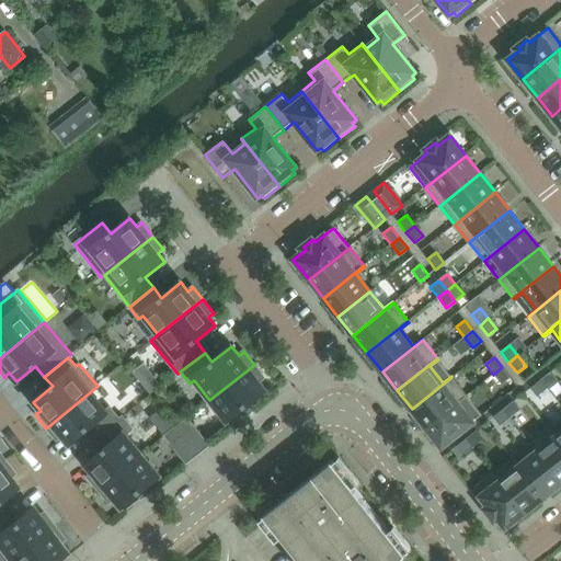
[(227,422),(266,390),(260,382),(264,380),(263,379),(265,378),(254,365),(209,400),(227,422)]
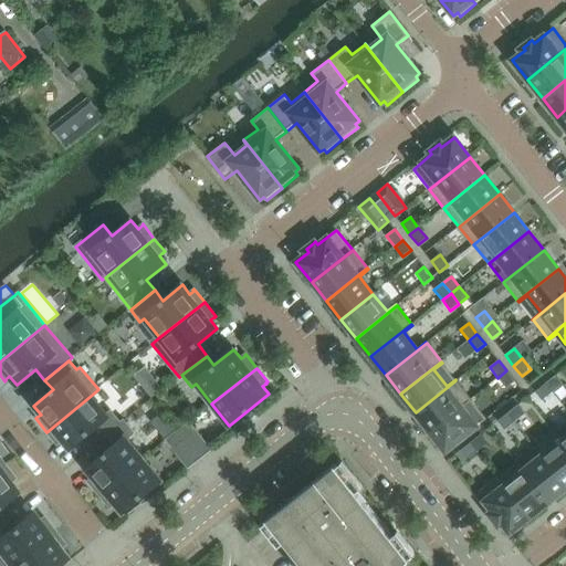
[(515,381),(506,370),(498,378),(506,388),(515,381)]
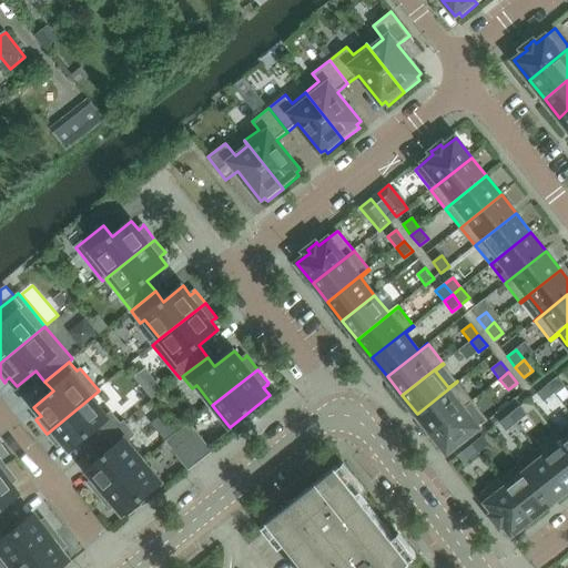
[(558,376),(547,385),(555,394),(565,385),(558,376)]
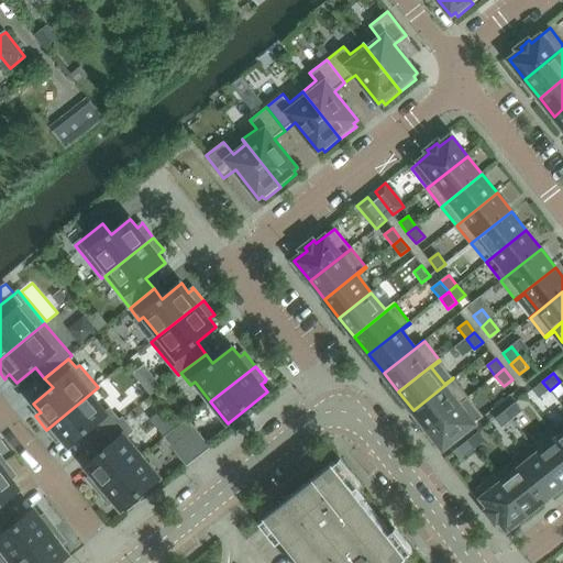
[(428,429),(468,397),(453,378),(414,410),(428,429)]
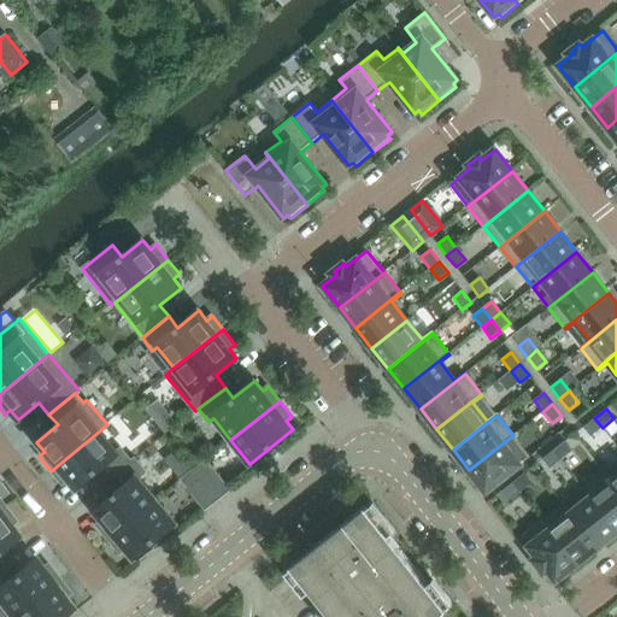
[(603,428),(594,418),(583,427),(591,436),(603,428)]
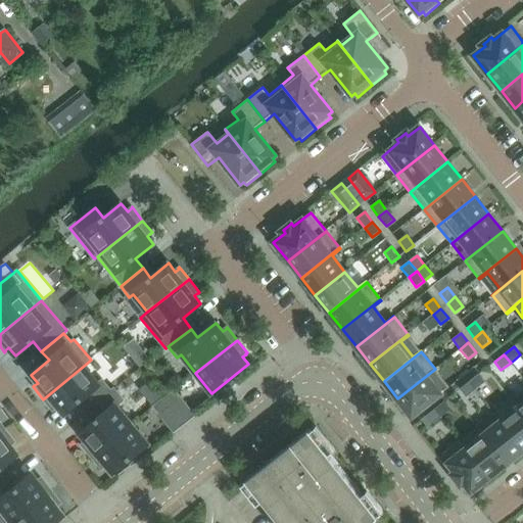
[(111,390),(102,380),(98,383),(84,366),(43,399),(53,411),(54,410),(57,407),(64,415),(82,399),(89,409),(111,390)]
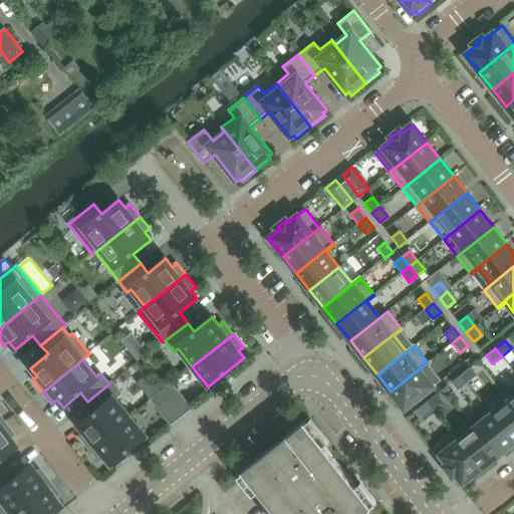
[(434,387),(421,369),(429,363),(428,362),(391,392),(405,410),(434,387)]
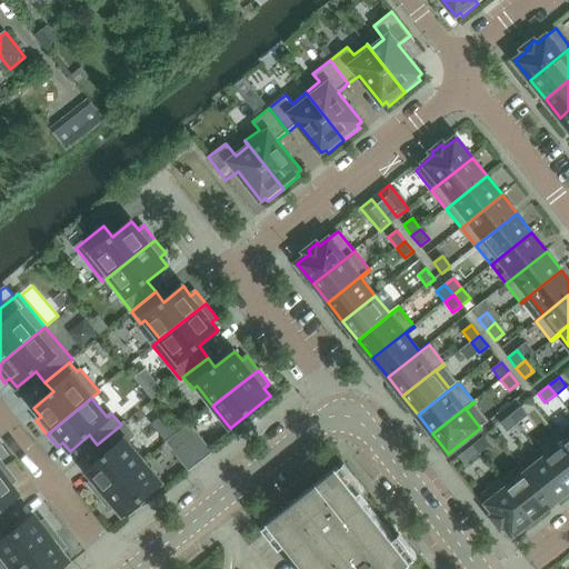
[(521,407),(511,415),(518,423),(528,416),(521,407)]
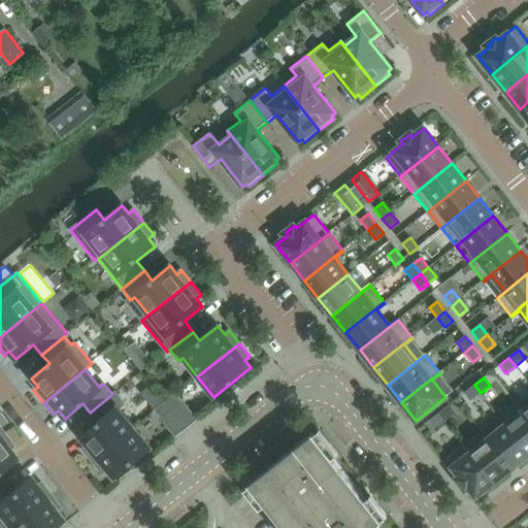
[(481,393),(474,385),(464,393),(470,401),(481,393)]
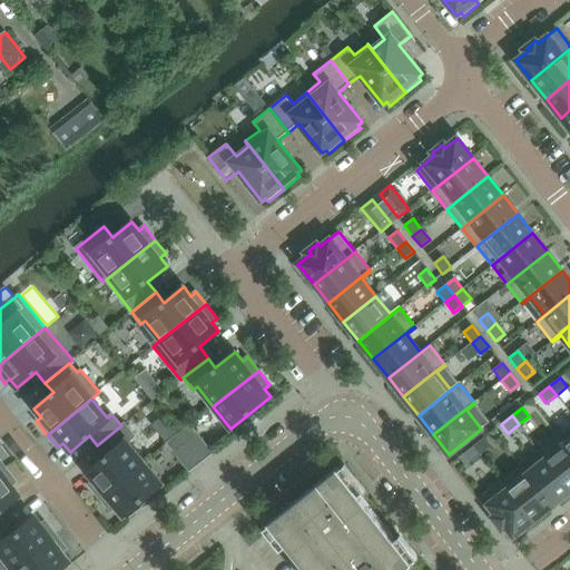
[(144,462),(128,442),(135,436),(125,423),(121,425),(97,445),(106,457),(87,472),(94,481),(90,484),(90,483),(88,484),(99,499),(144,462)]
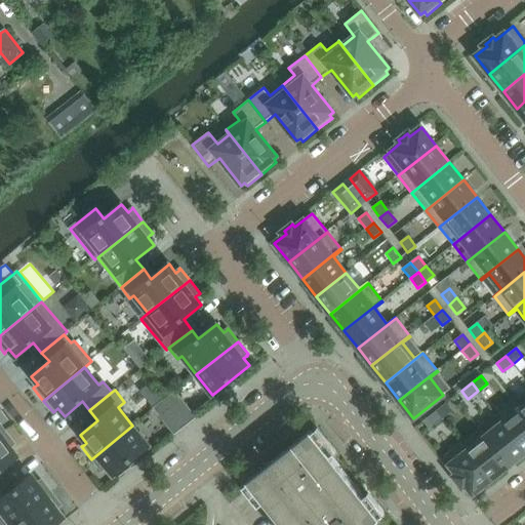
[(183,400),(175,391),(164,399),(171,408),(183,400)]
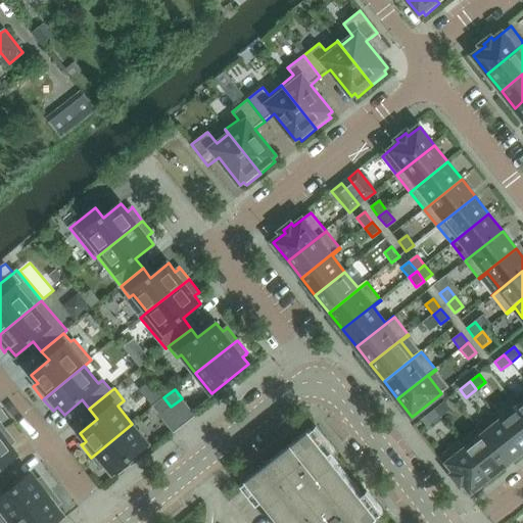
[(522,390),(512,399),(522,414),(522,390)]
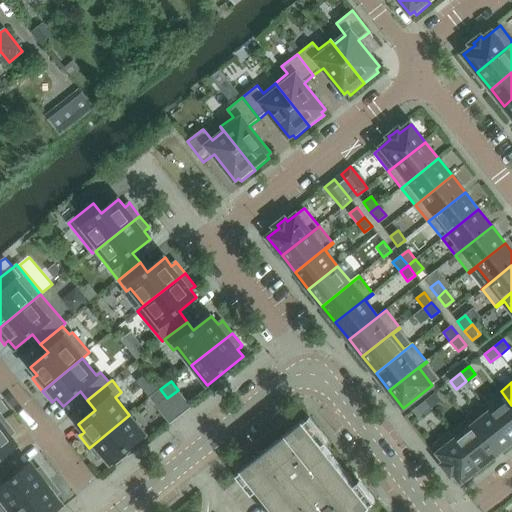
[(167,398),(160,389),(150,398),(157,406),(167,398)]
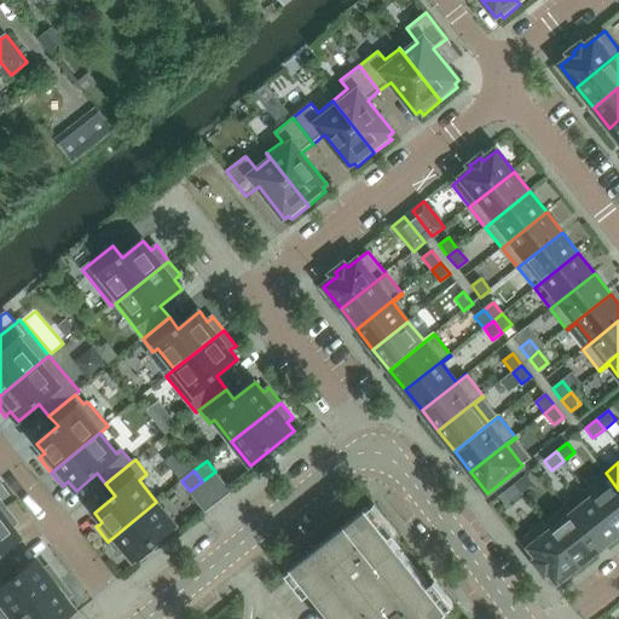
[(232,492),(215,472),(190,491),(207,513),(232,492)]
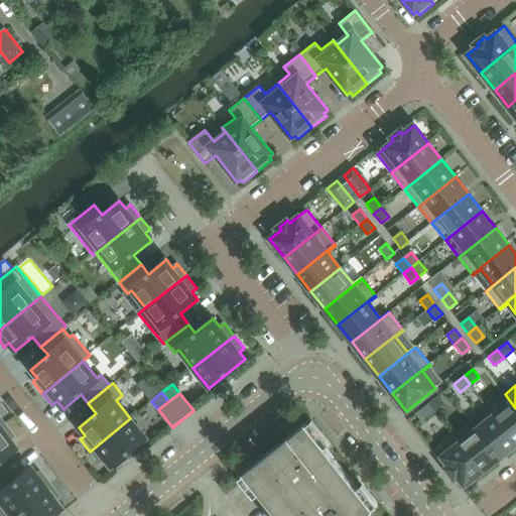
[(515,408),(505,394),(488,407),(515,442),(515,408)]
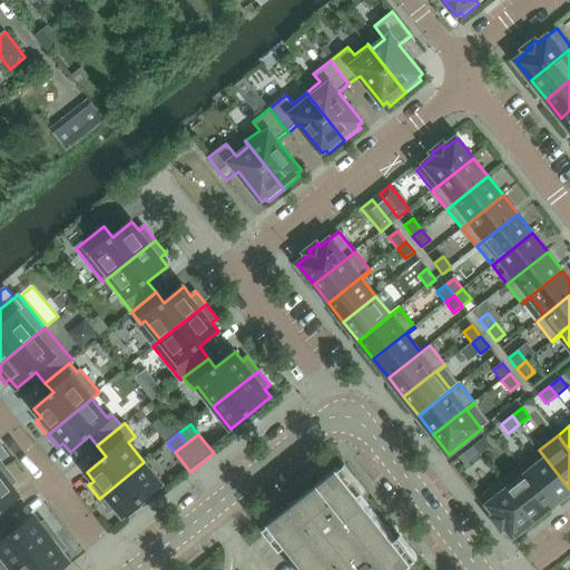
[(484,438),(474,445),(481,454),(491,446),(484,438)]
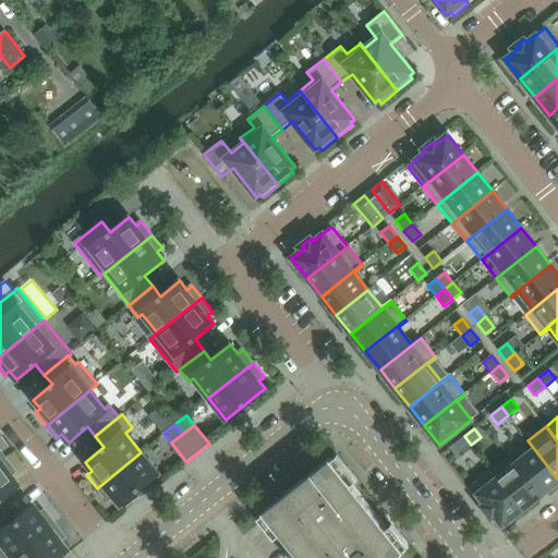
[(471,445),(464,436),(453,445),(461,453),(471,445)]
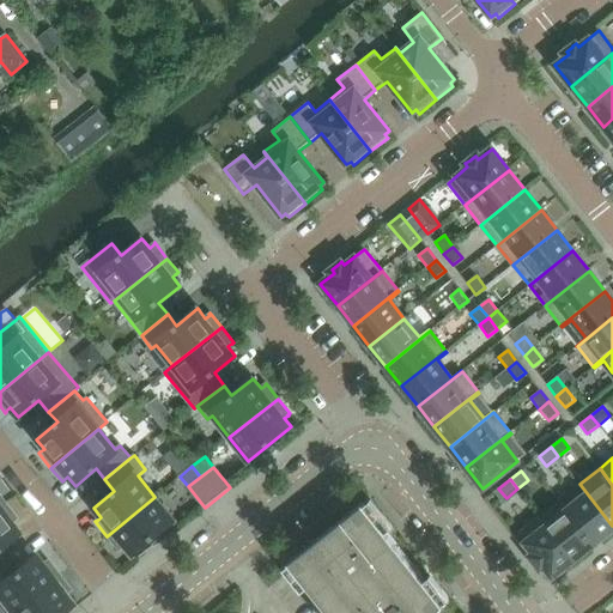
[(612,529),(612,526),(580,484),(578,485),(586,495),(568,509),(560,499),(559,501),(594,545),(612,529)]
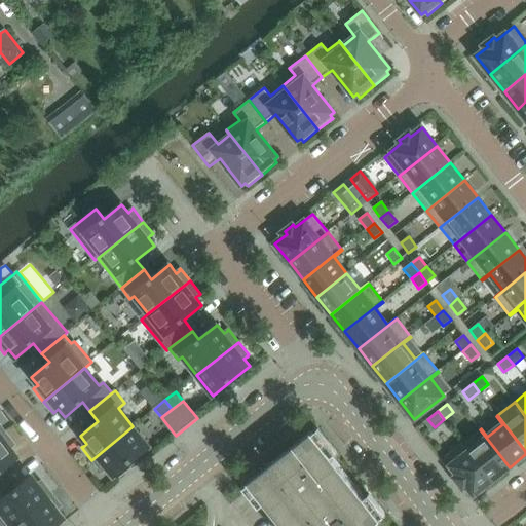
[(113,476),(150,446),(133,426),(91,460),(103,473),(104,472),(104,471),(107,468),(113,476)]
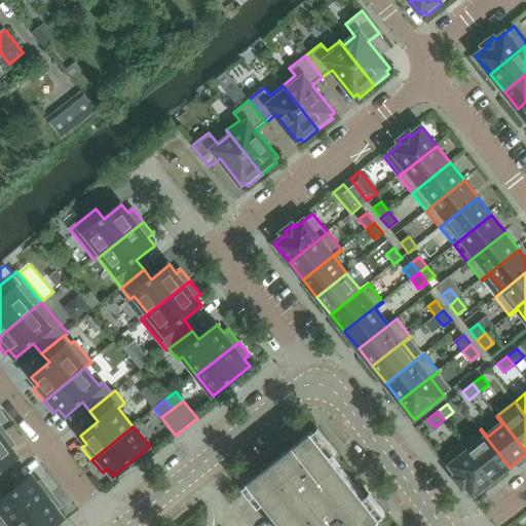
[(510,467),(480,429),(462,443),(492,481),(510,467)]
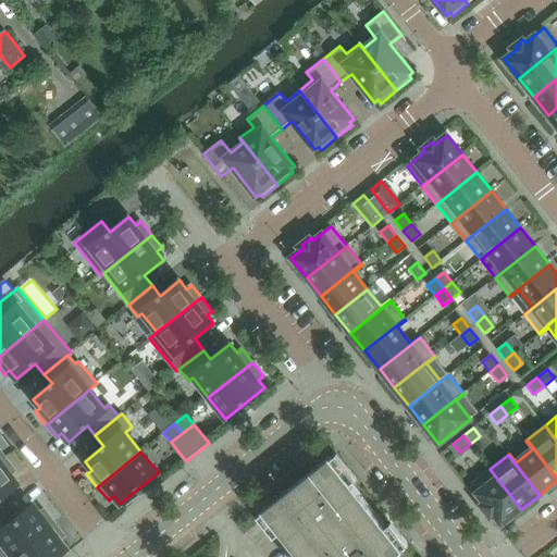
[(0,504),(0,494),(15,483),(9,474),(12,472),(13,472),(14,471),(4,458),(0,461),(0,509),(3,508),(0,504)]
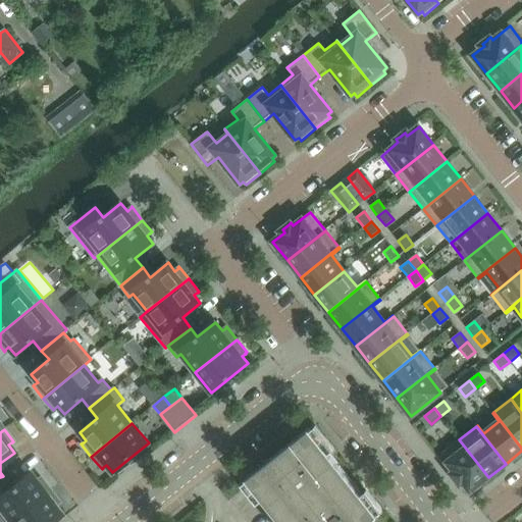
[(310,429),(249,477),(283,521),(369,521),(378,516),(310,429)]
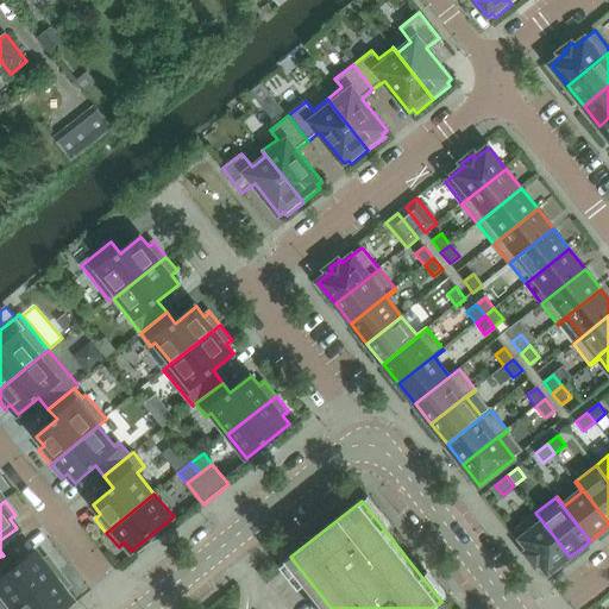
[(570,557),(535,513),(514,529),(531,550),(527,552),(529,557),(531,556),(535,562),(538,560),(548,573),(570,557)]
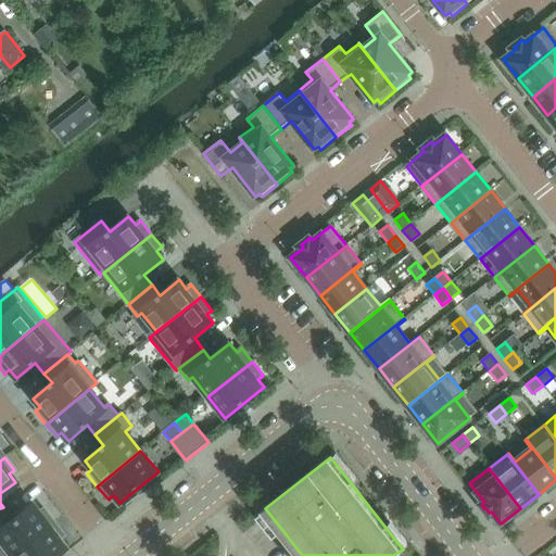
[(8,555),(53,522),(42,507),(41,508),(41,509),(38,513),(30,503),(11,518),(3,507),(0,508),(0,555),(8,555)]
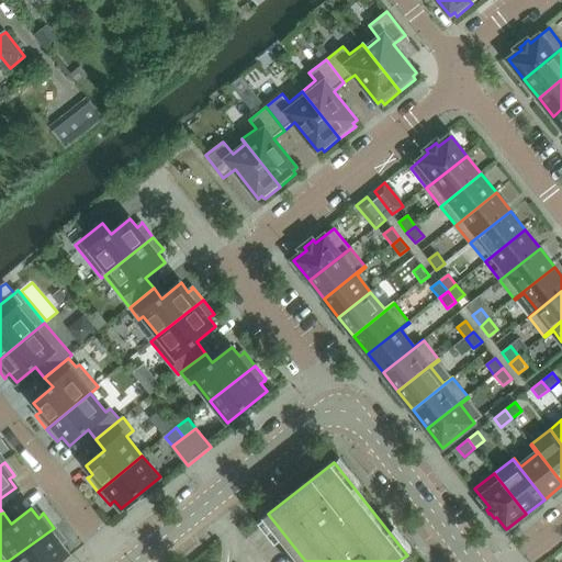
[(53,561),(65,553),(58,544),(62,541),(63,542),(64,541),(54,528),(8,561),(53,561)]
